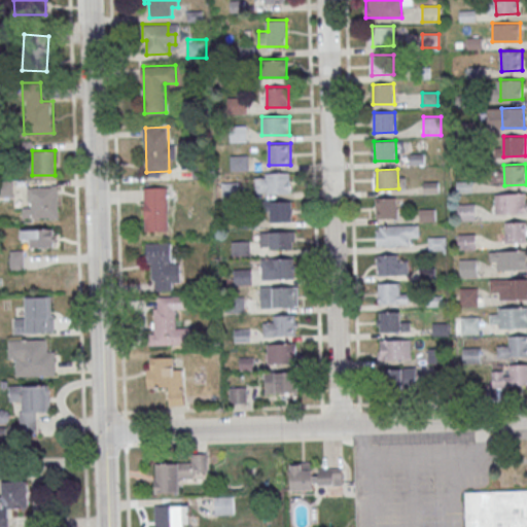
[(256,192),(290,192),(290,172),(256,172),(256,192)]
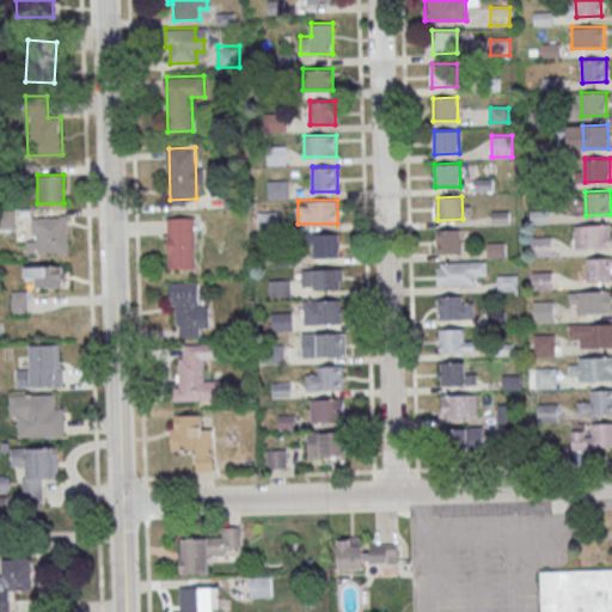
[(29,254),(69,254),(69,216),(29,216),(29,254)]
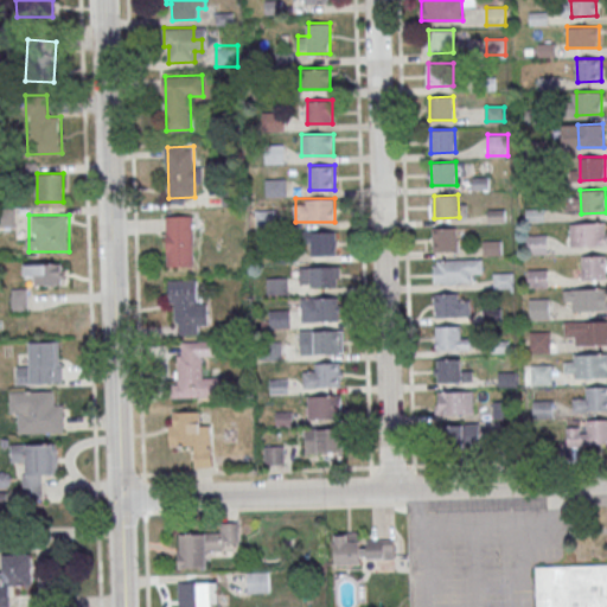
[(166,216),(192,216),(193,266),(167,267),(166,216)]
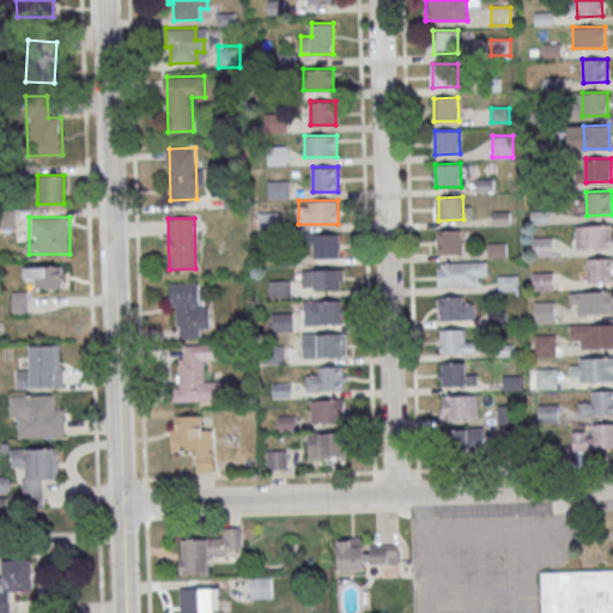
[(612,248),(612,225),(576,225),(576,248),(612,248)]
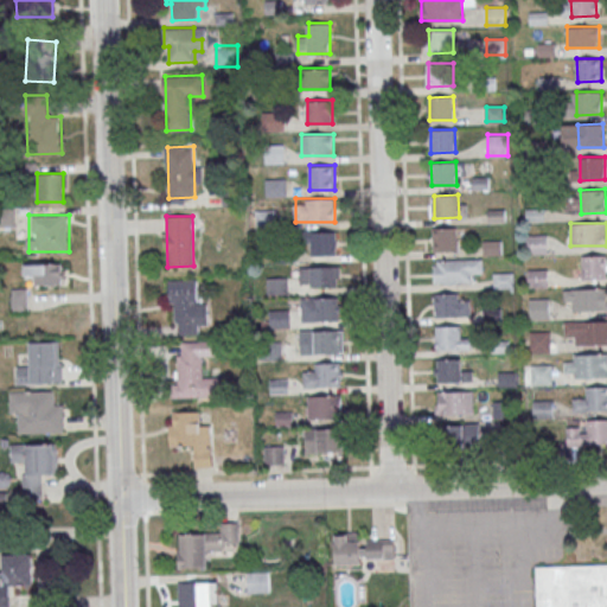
[(434,228),(459,228),(460,250),(435,251),(434,228)]
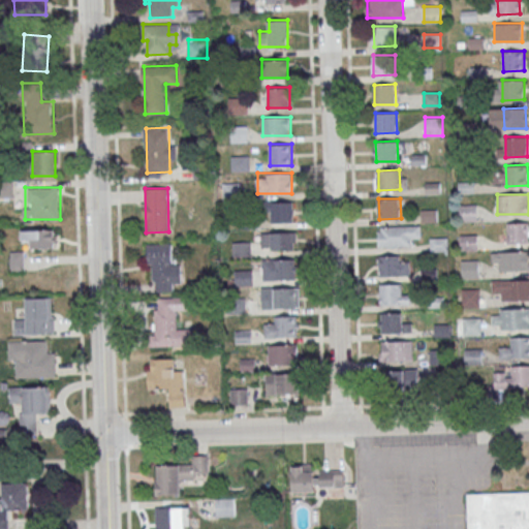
[(292,222),(292,201),(263,201),(263,212),(272,212),(272,222),(292,222)]
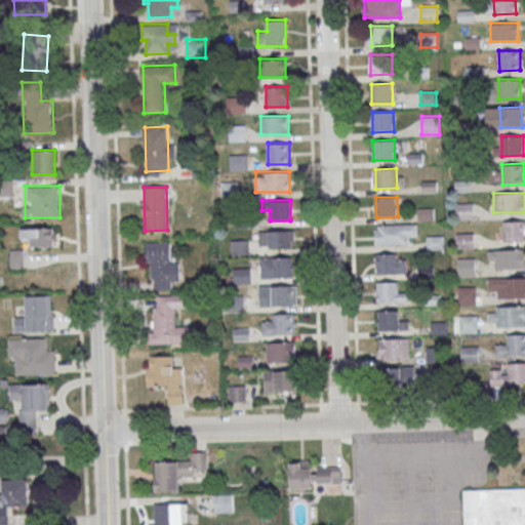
[(473,218),(473,202),(456,202),(456,218),(473,218)]
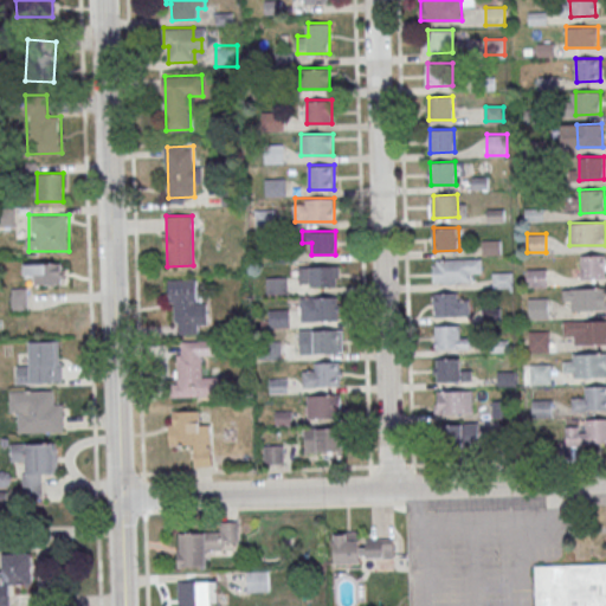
[(581,256),(605,255),(605,278),(582,278),(581,256)]
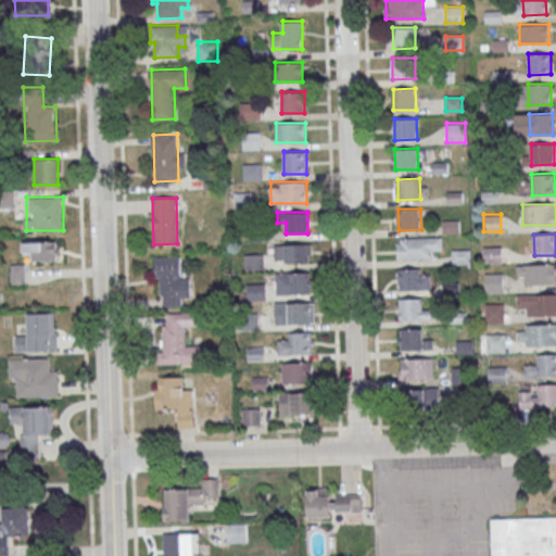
[(402,238),(425,238),(425,258),(402,260),(402,238)]
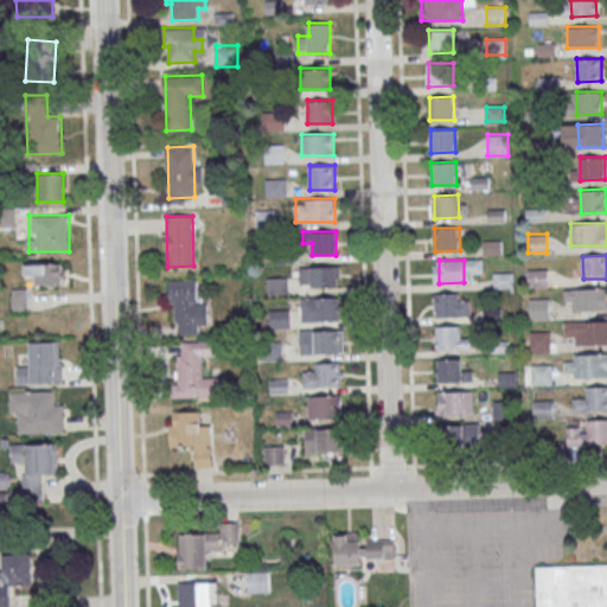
[(36,285),(68,285),(68,262),(25,262),(25,274),(36,274),(36,285)]
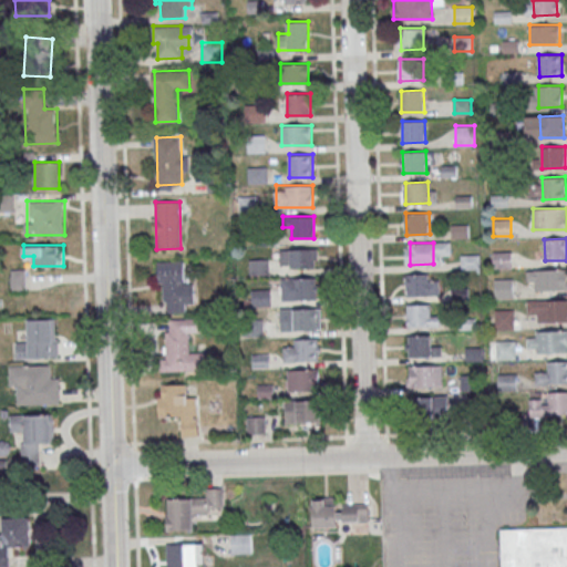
[(280,267),(317,267),(317,248),(280,248),(280,267)]
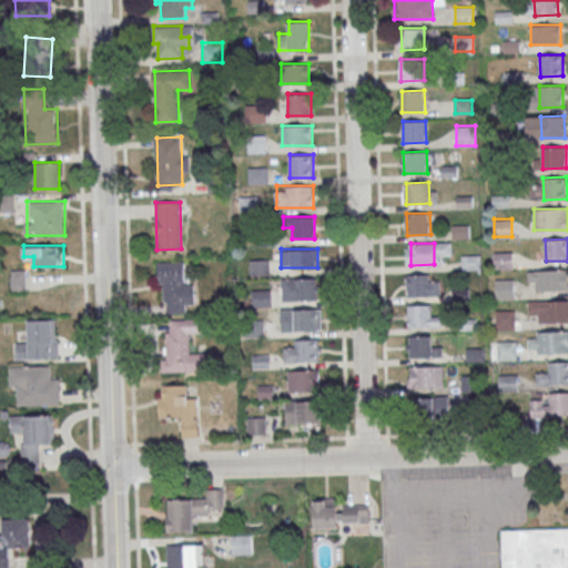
[(494,252),(494,267),(511,267),(511,252),(494,252)]
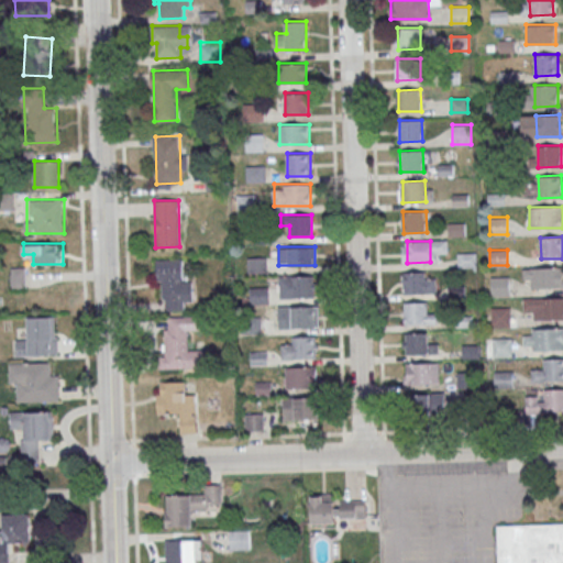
[(476,253),(459,253),(459,266),(476,266),(476,253)]
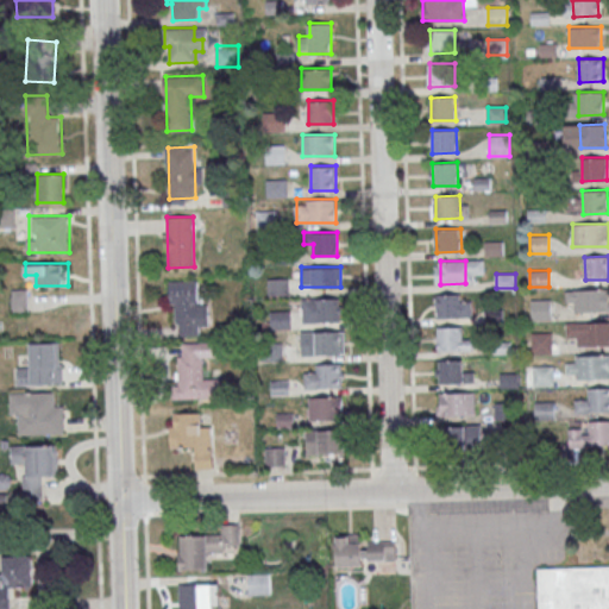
[(269,295),(287,294),(287,278),(269,278),(269,295)]
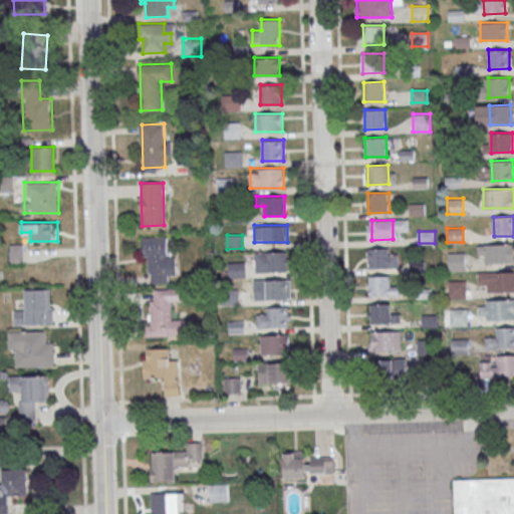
[(144,237),(145,274),(151,273),(151,282),(176,281),(175,256),(168,256),(167,236),(144,237)]
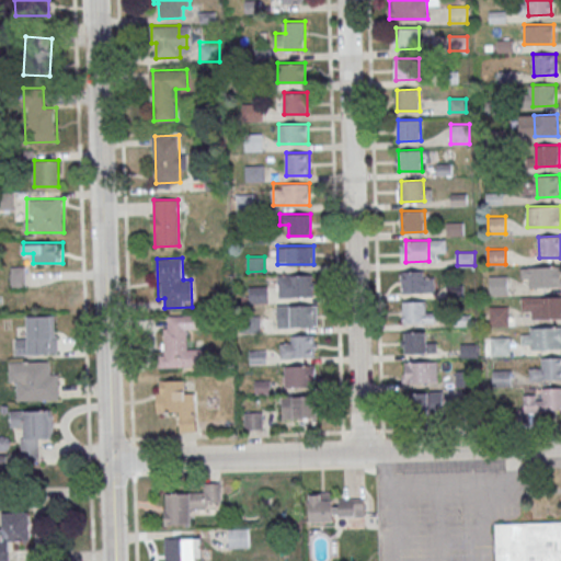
[(11,286),(27,286),(27,266),(11,266),(11,286)]
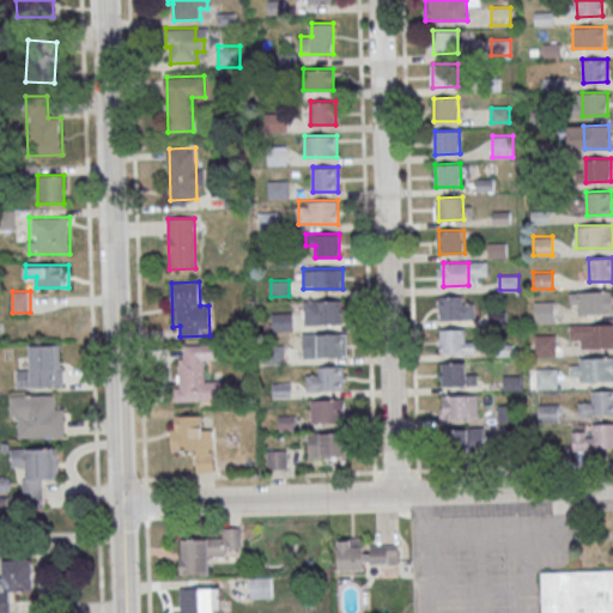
[(571,314),(612,313),(612,291),(571,291),(571,314)]
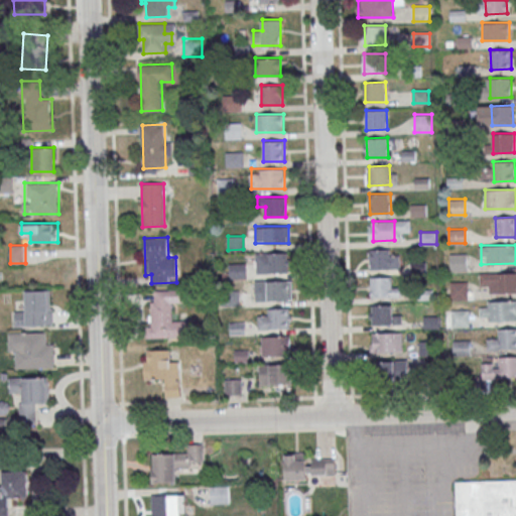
[(371,250),(391,249),(392,269),(371,269),(371,250)]
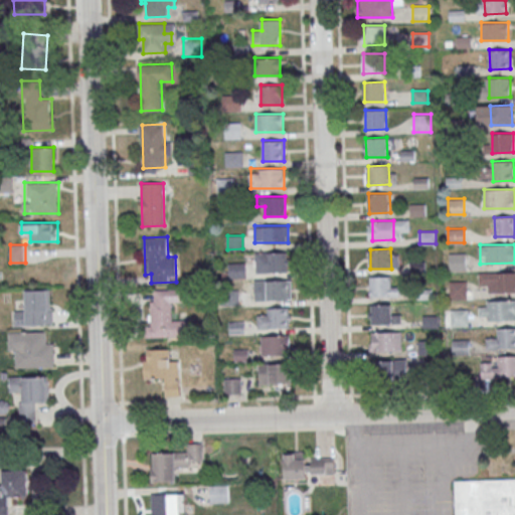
[(289,273),(289,251),(256,251),(256,273),(289,273)]
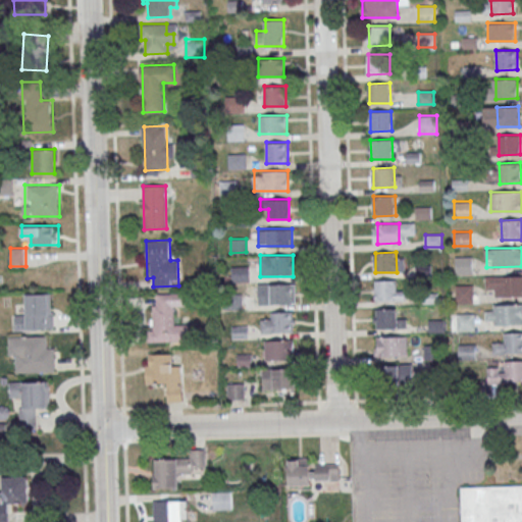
[(472,274),(472,256),(456,256),(456,274),(472,274)]
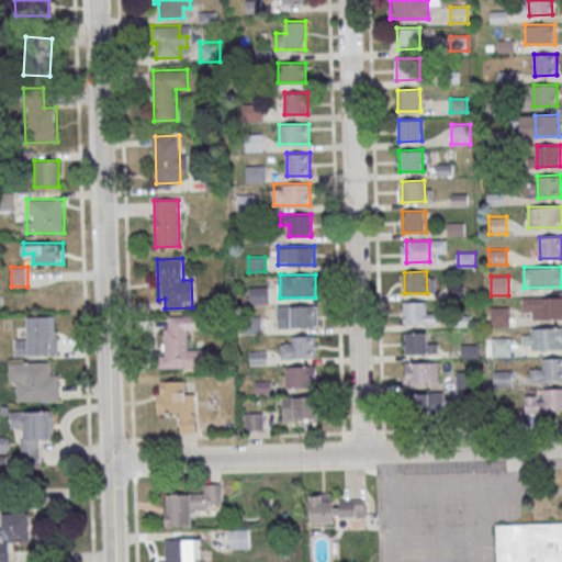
[(561,318),(561,296),(523,298),(523,308),(534,308),(534,318),(561,318)]
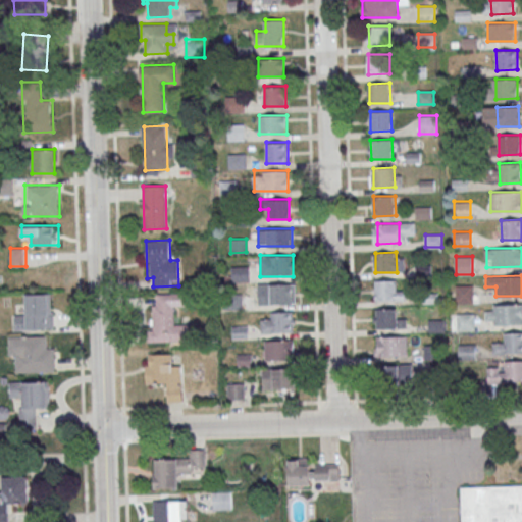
[(375,280),(397,280),(398,300),(376,301),(375,280)]
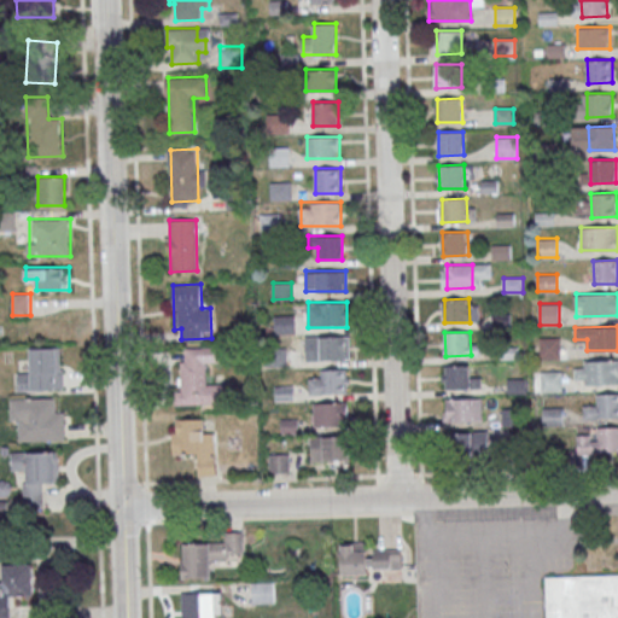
[(350,360),(350,336),(321,336),(321,360),(350,360)]
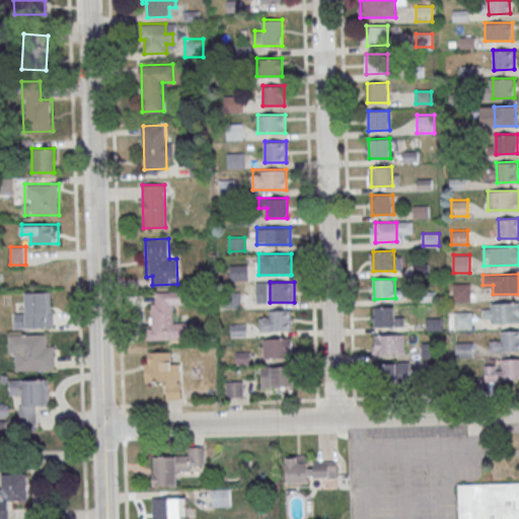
[(453,301),(470,301),(470,284),(453,284),(453,301)]
